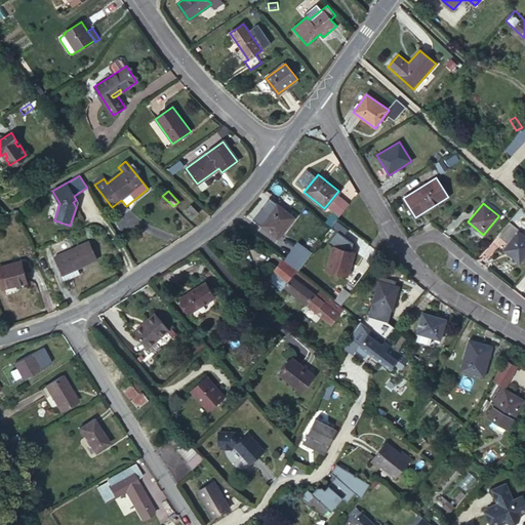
[(271,211),(261,224),(260,225),(278,239),(294,217),(277,204),(271,211)]
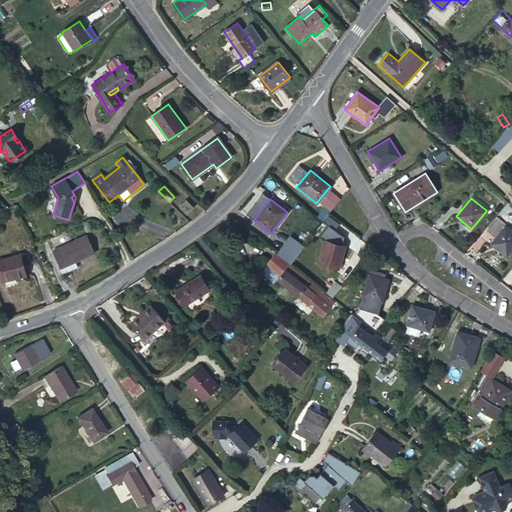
[(185,200),(178,206),(187,214),(193,207),(185,200)]
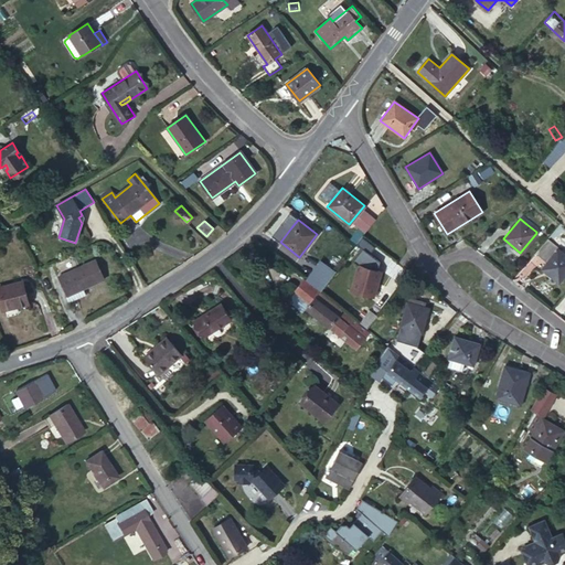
[(530,221),(526,224),(536,232),(539,228),(530,221)]
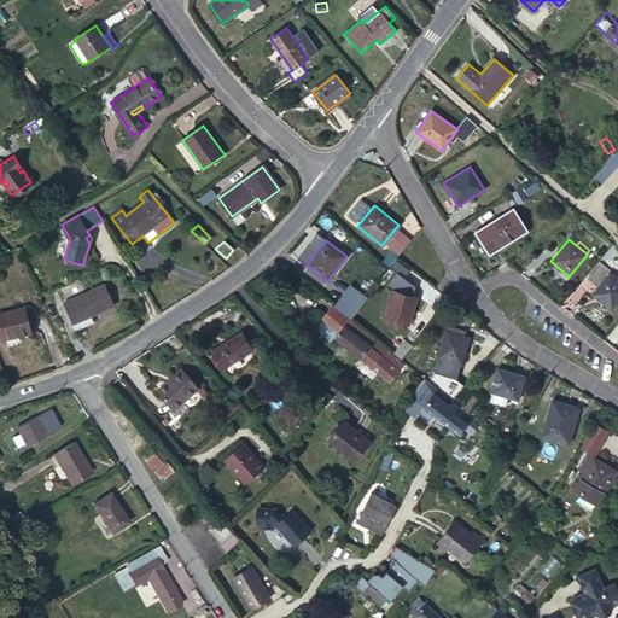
[(305,261),(308,263),(319,249),(310,243),(308,245),(308,250),(308,256),(307,260),(305,261)]
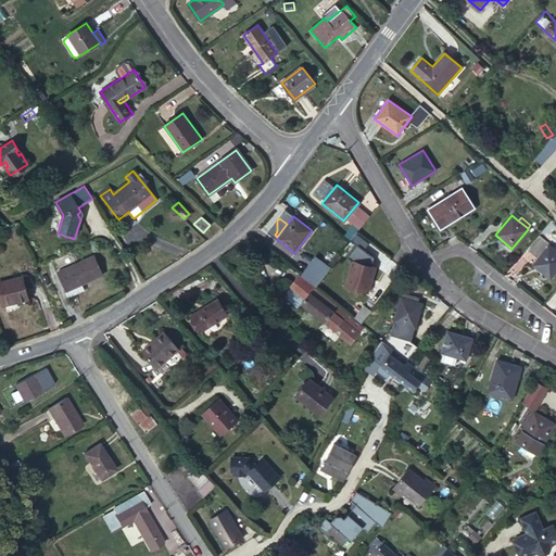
[(555,250),(548,244),(531,265),(548,278),(555,268),(555,250)]
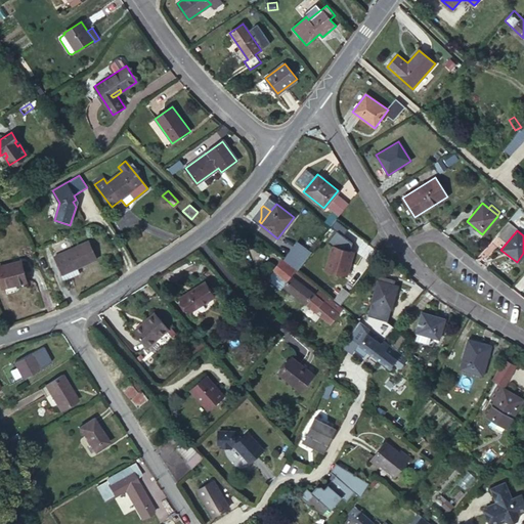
[(88,241),(53,256),(62,274),(60,275),(62,280),(79,273),(77,267),(96,259),(88,241)]
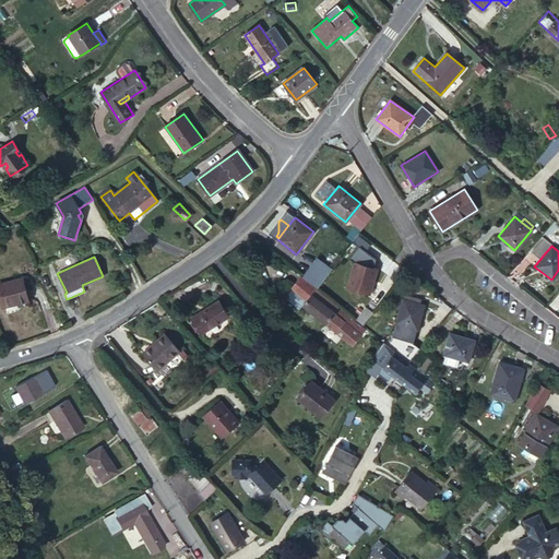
[(355,262),(347,287),(368,293),(376,268),(367,265),(368,260),(360,258),(359,263),(355,262)]
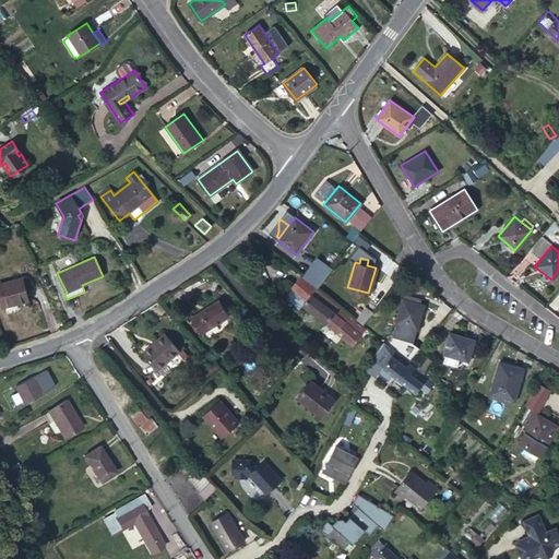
[(299,276),(290,288),(306,299),(301,305),(352,344),(360,334),(343,320),(347,314),(299,276)]
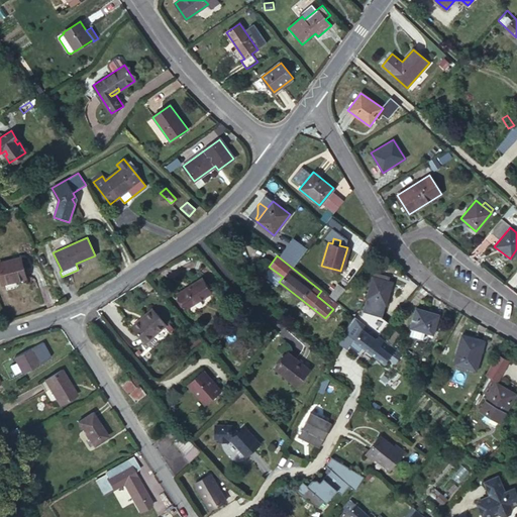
[(20,257),(0,262),(0,276),(2,284),(25,278),(20,257)]
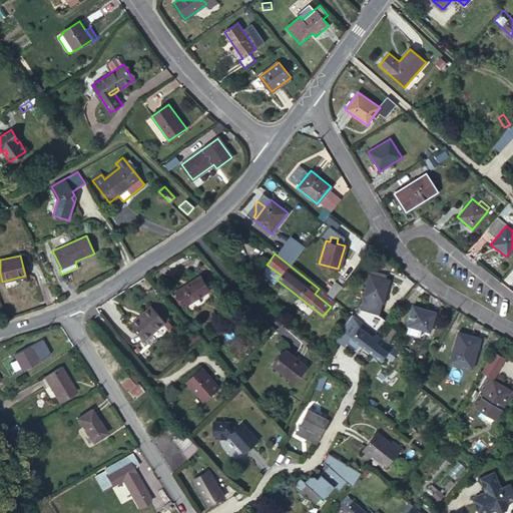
[(378,315),(379,312),(390,280),(386,279),(387,275),(371,270),(363,296),(359,310),(377,315),(378,315)]
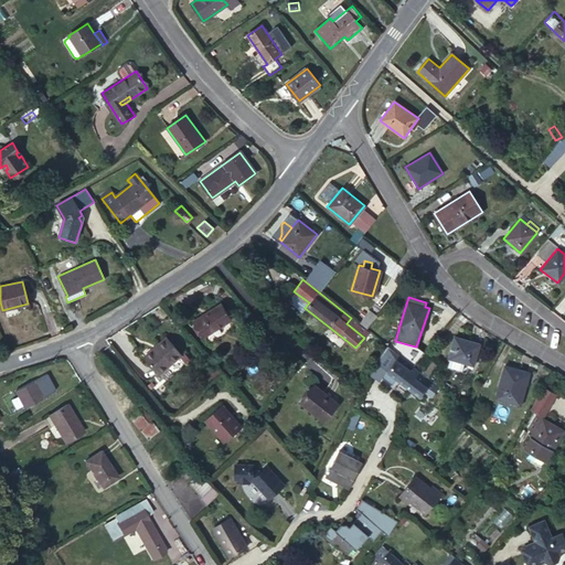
[(221,305),(194,320),(204,336),(230,319),(221,305)]
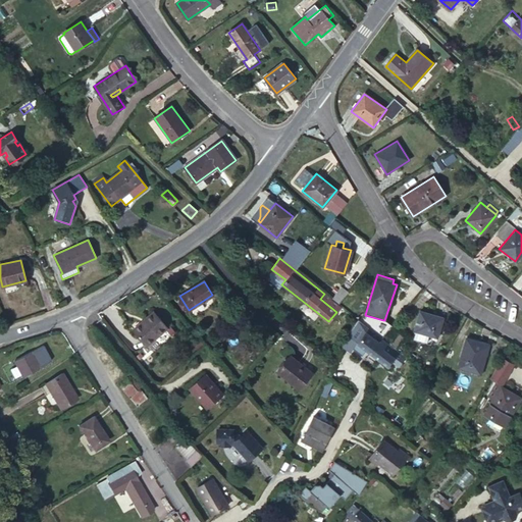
[(331,298),(338,304),(348,292),(341,286),(331,298)]
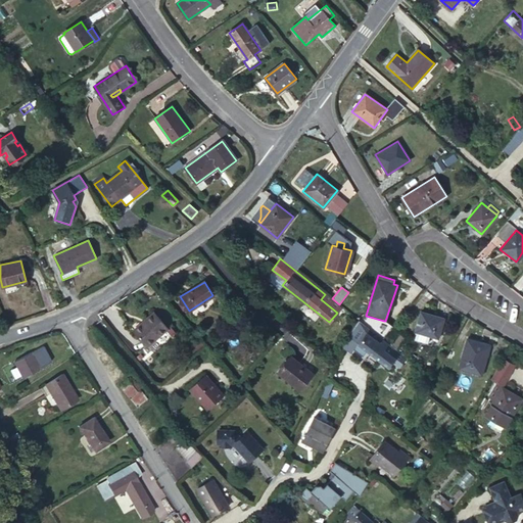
[(422,306),(420,312),(439,318),(441,313),(422,306)]
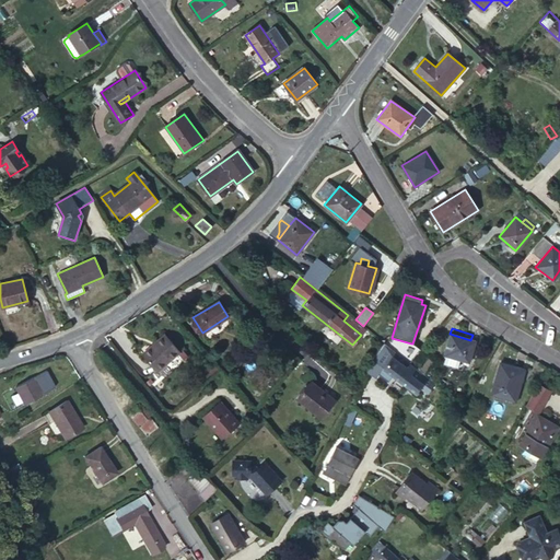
[(470,340),(450,334),(444,354),(469,362),(475,341),(470,340)]
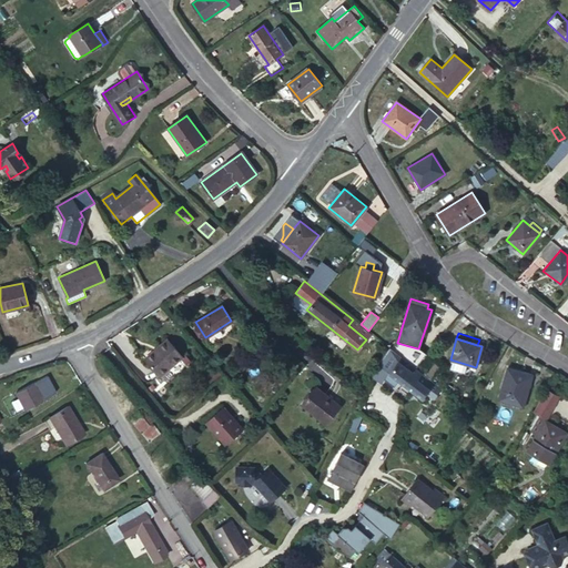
[(166,340),(144,358),(160,376),(182,357),(166,340)]
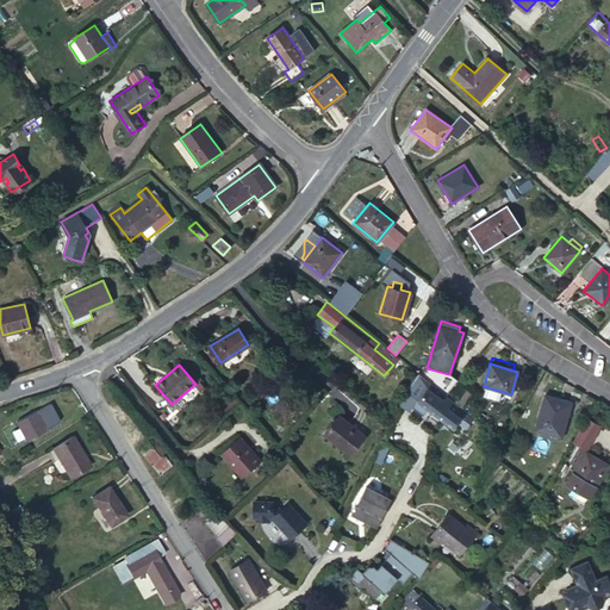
[(439,388),(446,393),(459,377),(450,371),(449,374),(448,374),(443,379),(444,380),(439,388)]
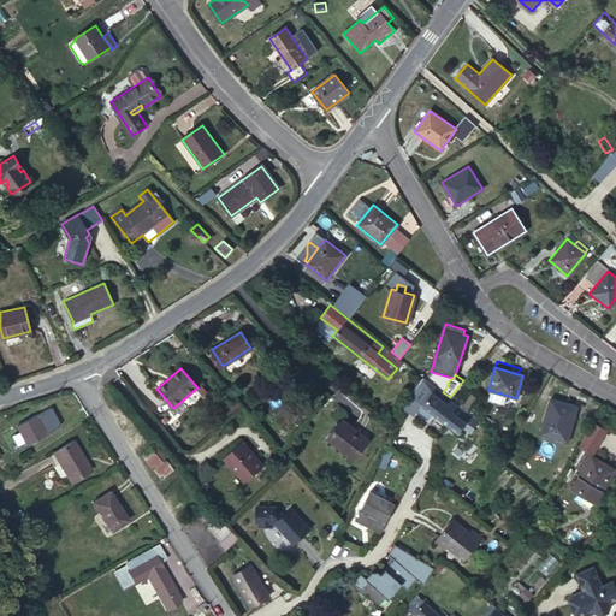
[(421,375),(410,395),(422,404),(434,414),(457,432),(467,420),(471,415),(456,404),(455,406),(433,388),(434,386),(421,375)]
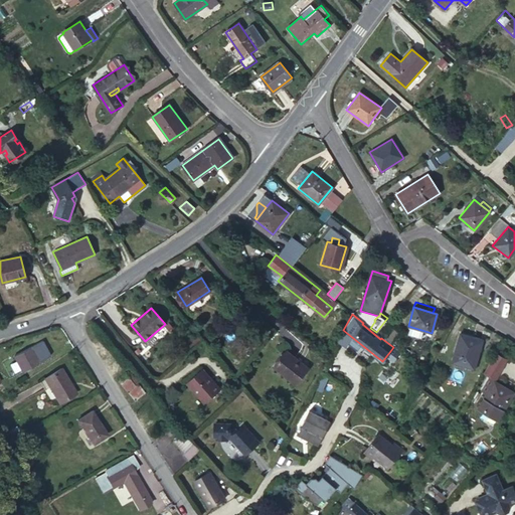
[(393,326),(384,338),(390,344),(400,331),(393,326)]
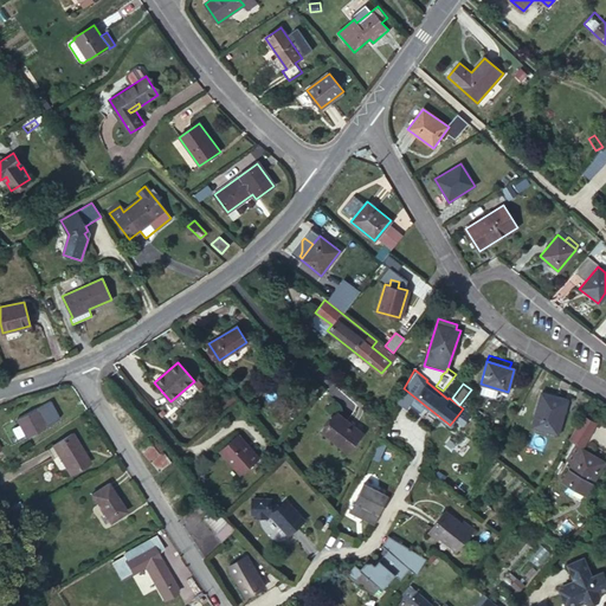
[(416,398),(404,388),(394,405),(405,414),(411,406),(416,398)]
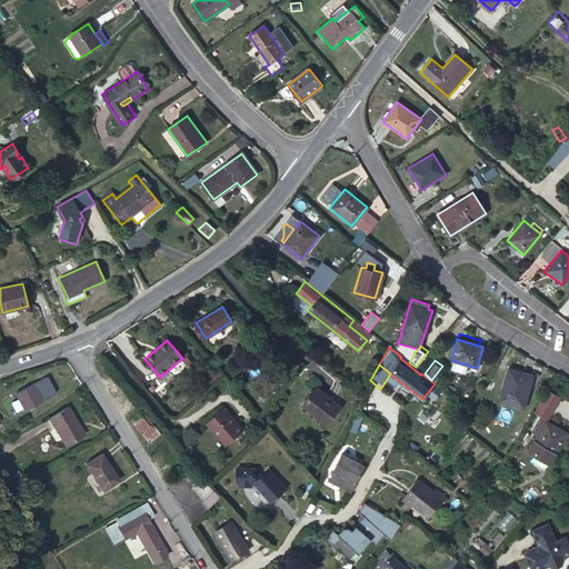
[(508,369),(501,389),(527,397),(532,376),(508,369)]
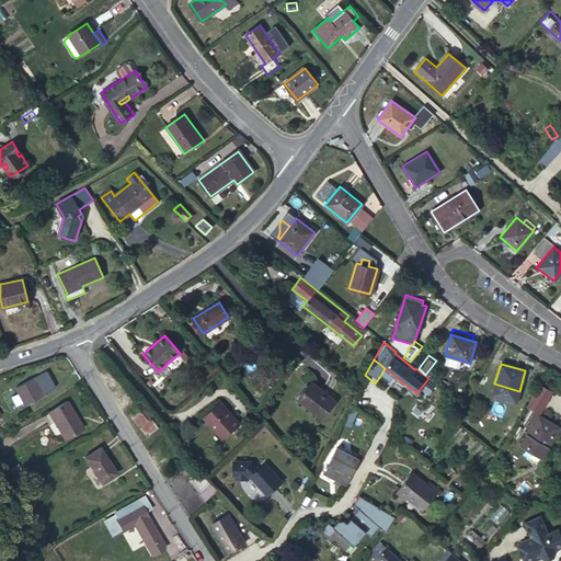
[(396,377),(385,368),(380,376),(389,382),(392,382),(396,377)]
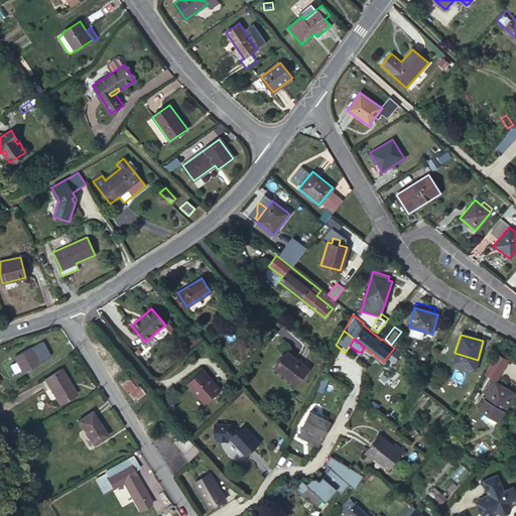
[(49,357),(42,342),(13,357),(21,372),(49,357)]
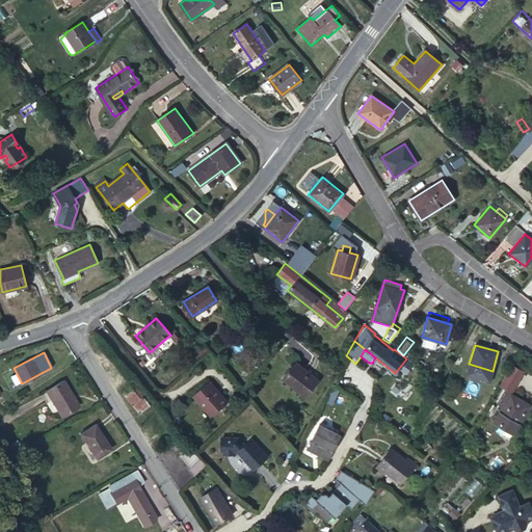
[(413,364),(406,358),(403,363),(409,369),(413,364)]
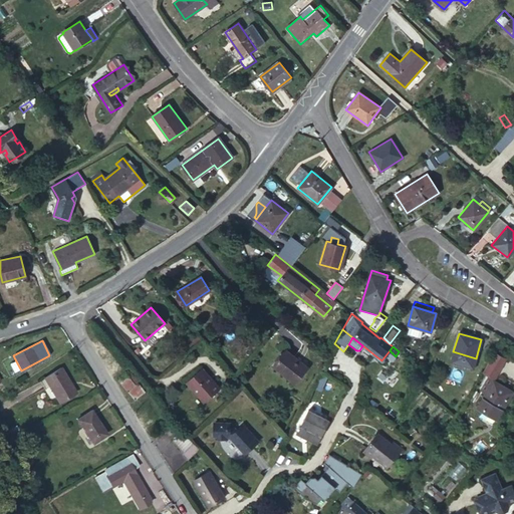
[(286,351),(274,366),(295,382),(307,367),(286,351)]
